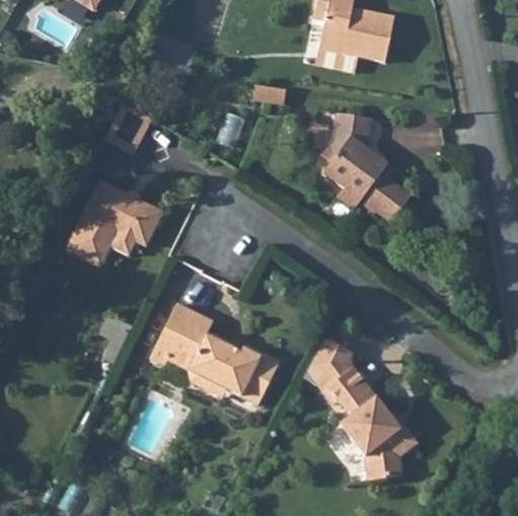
[(352,8),(353,0),(316,0),(312,23),(326,25),(321,49),(384,61),(392,15),(352,8)]
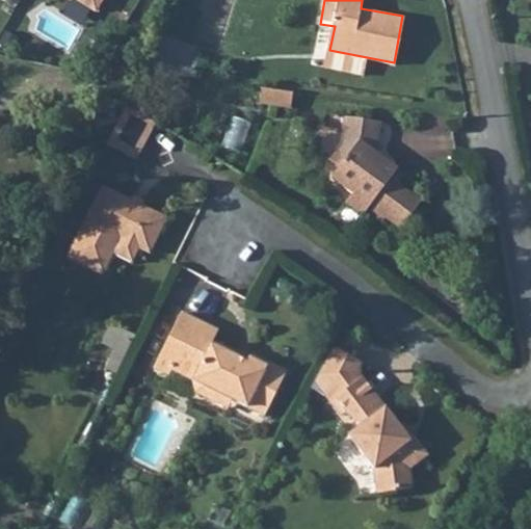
[(296,103),(297,90),(266,87),(265,101),(296,103)]
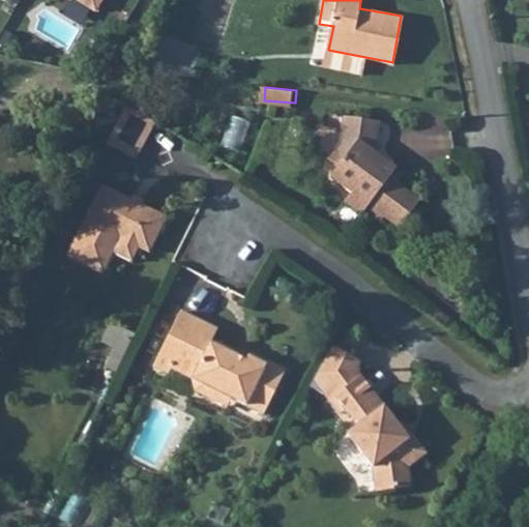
[(134,94),(130,93),(125,104),(135,108),(127,123),(117,117),(109,130),(136,146),(154,112),(134,94)]
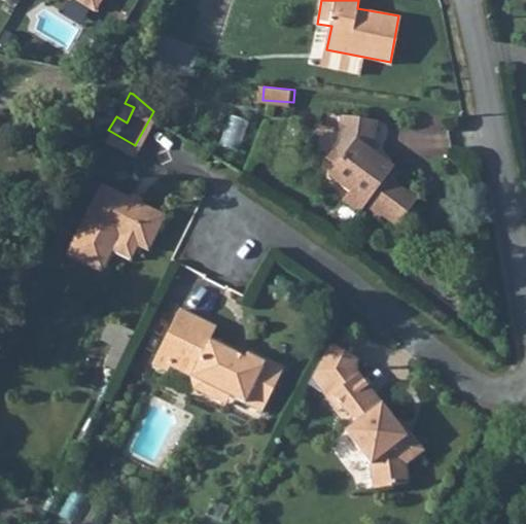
[(292,104),(264,100),(259,114),(289,118),(292,104)]
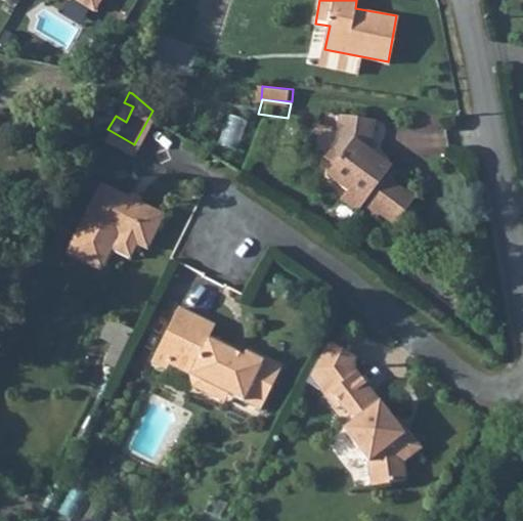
[(124,102),(116,116),(126,122),(133,106),(124,102)]
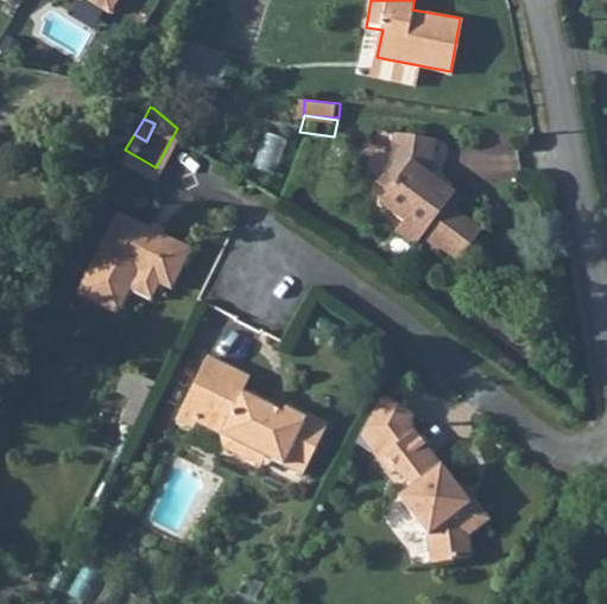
[(427,180),(432,150),(394,144),(389,171),(402,182),(380,209),(421,240),(417,247),(437,261),(441,255),(459,268),(482,235),(447,209),(450,201),(427,180)]
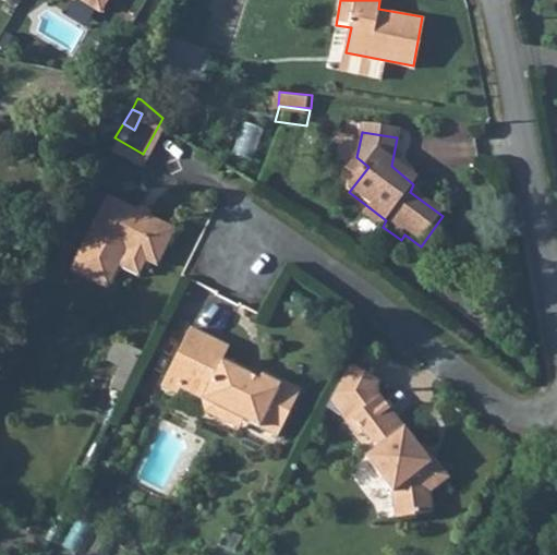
[(109,181),(70,253),(104,272),(117,250),(123,237),(140,244),(155,251),(173,215),(109,181)]
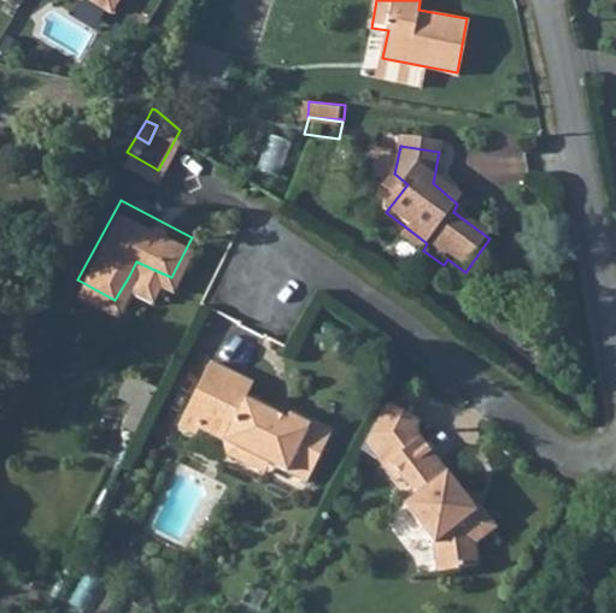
[(154,270),(136,261),(129,276),(147,286),(154,270)]
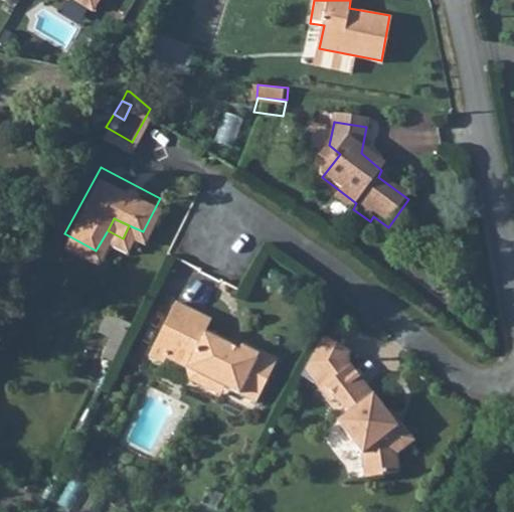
[(204,330),(211,316),(174,298),(154,342),(170,350),(167,355),(186,365),(190,378),(205,385),(215,379),(252,398),(273,356),(240,340),(237,346),(204,330)]
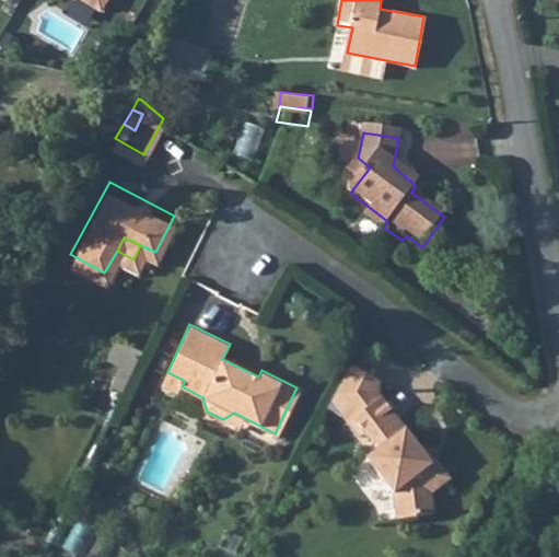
[(348,368),(333,397),(348,405),(340,418),(361,441),(369,434),(357,420),(383,397),(377,391),(380,384),(348,368)]
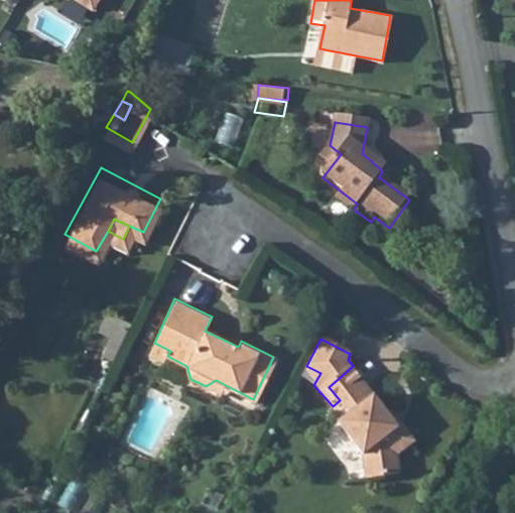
[(306,366),(300,378),(313,385),(320,373),(306,366)]
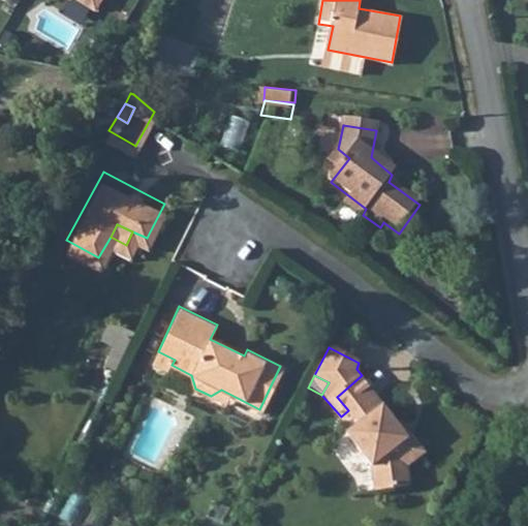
[(408,436),(362,375),(337,397),(348,410),(355,421),(360,418),(364,425),(350,435),(374,464),(378,491),(412,487),(410,465),(427,451),(414,433),(408,436)]
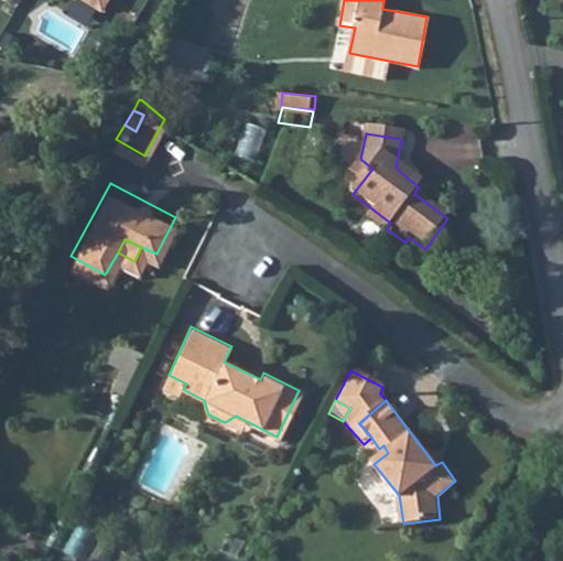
[(371,466),(359,478),(379,498),(391,487),(371,466)]
